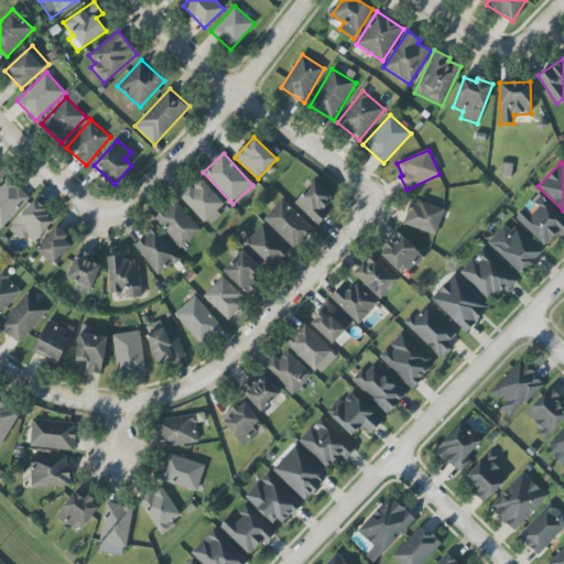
[(208,227),(220,216),(216,212),(224,204),(199,177),(180,196),(208,227)]
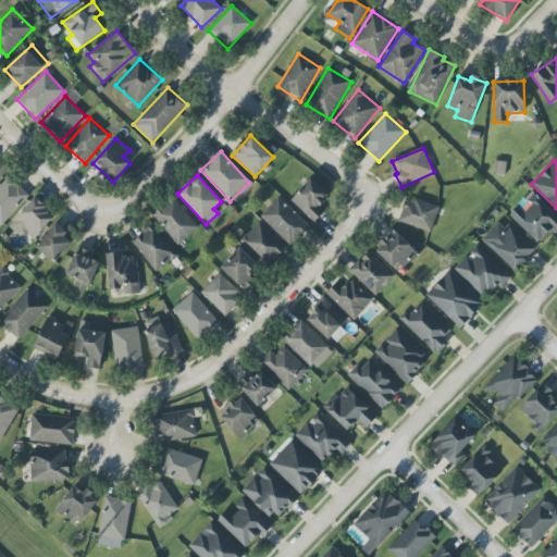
[(0,185),(0,224),(1,225),(29,195),(9,176),(0,185)]
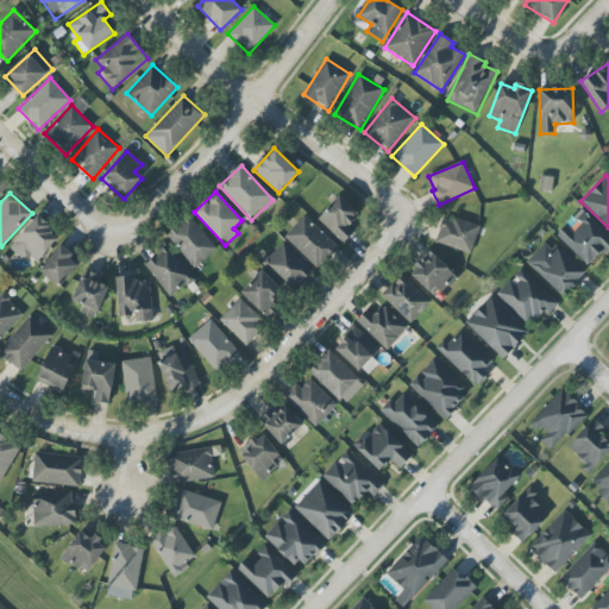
[(359,213),(339,195),(318,219),(344,243),(355,232),(347,226),(359,213)]
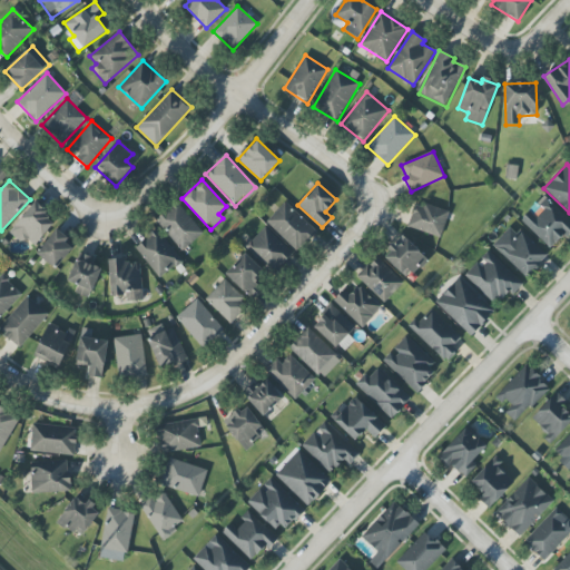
[(552,251),(569,231),(569,220),(543,196),(520,220),(552,251)]
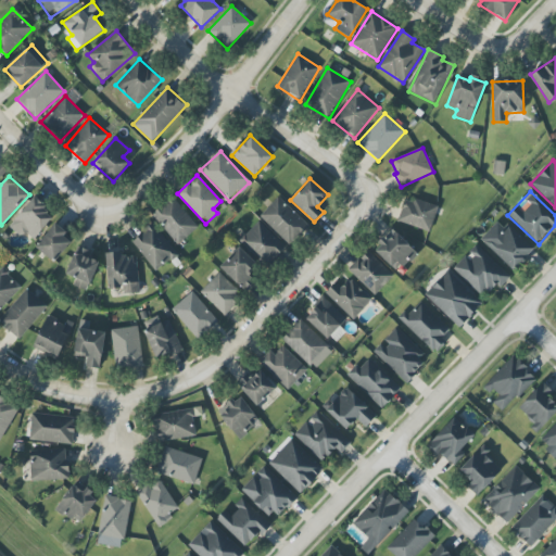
[(260,217),(290,245),(308,226),(278,197),(260,217)]
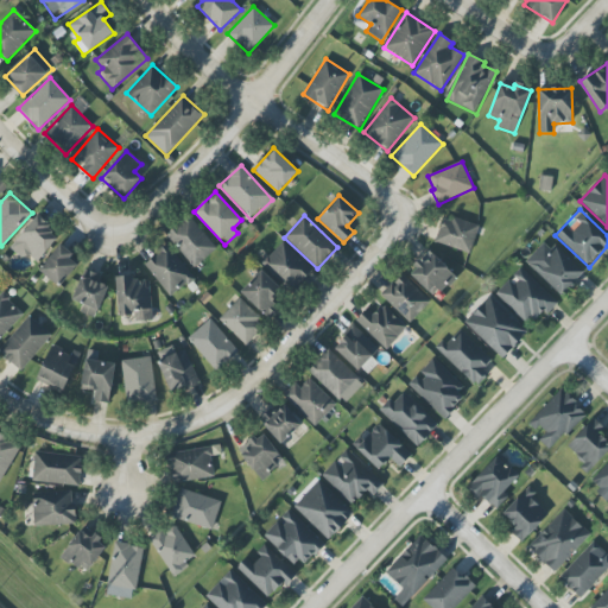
[(11,251),(24,259),(27,255),(39,263),(59,233),(35,216),(11,251)]
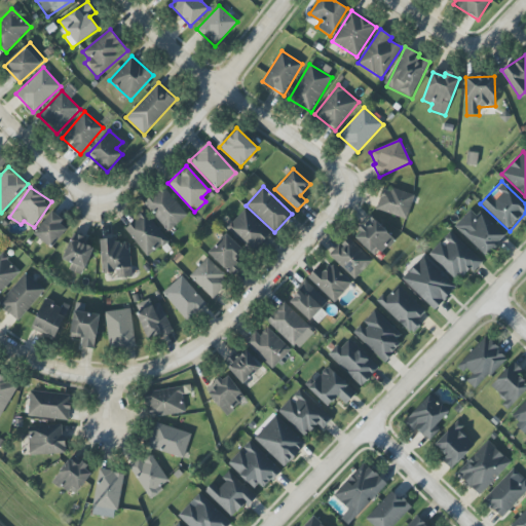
[(168,232),(188,215),(162,187),(144,203),(168,232)]
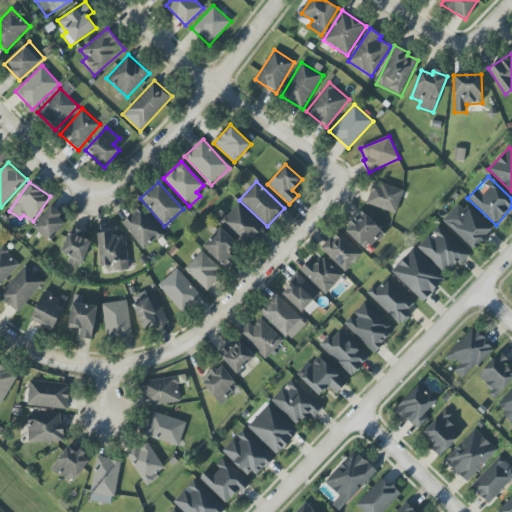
[(396,213),(403,190),(383,184),(382,187),(372,184),(366,204),(396,213)]
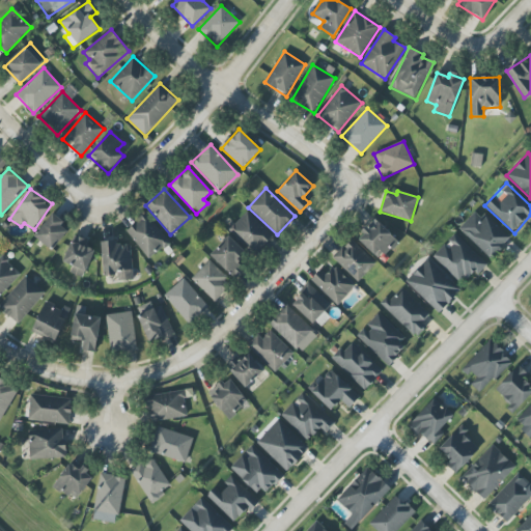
[(477,208),(458,228),(492,259),(509,240),(477,208)]
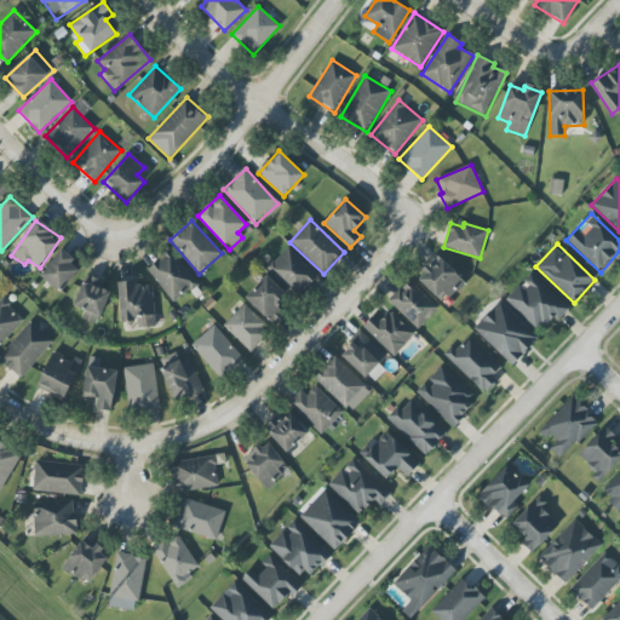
[(319,276),(287,247),(267,268),(298,297),(319,276)]
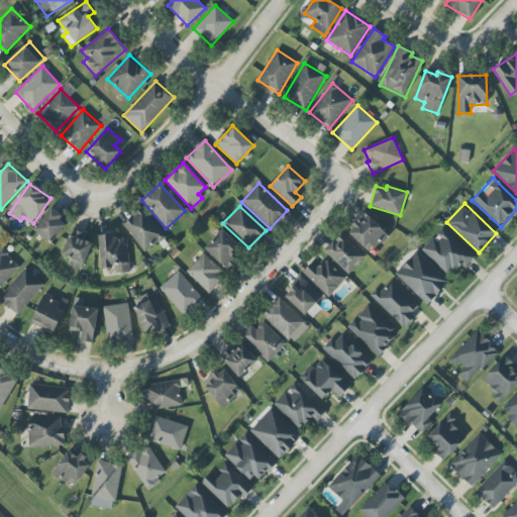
[(60,218),(62,217),(52,208),(33,229),(49,244),(67,224),(60,218)]
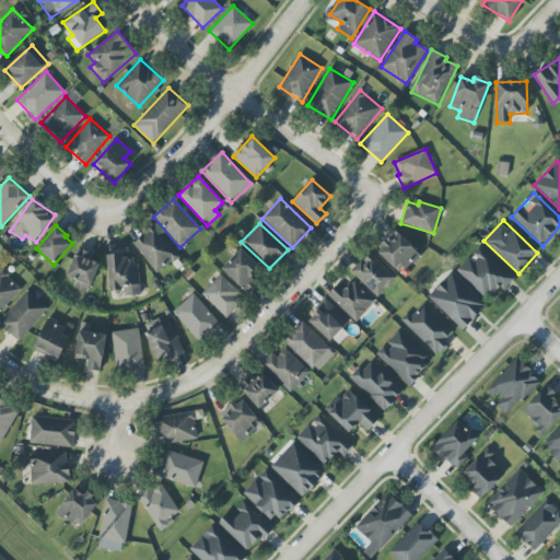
[(132,242),(156,273),(178,258),(154,225),(132,242)]
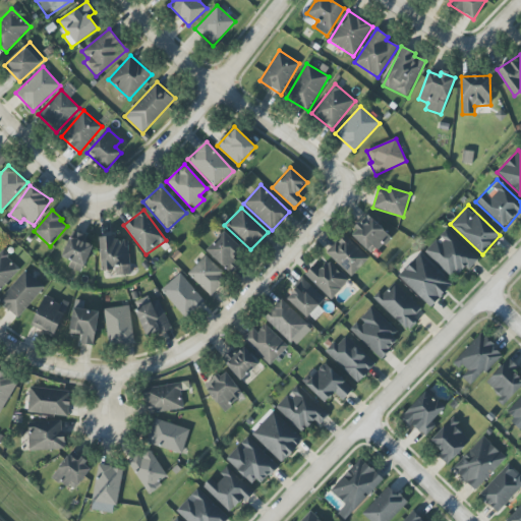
[(351,235),(372,255),(391,237),(369,217),(351,235)]
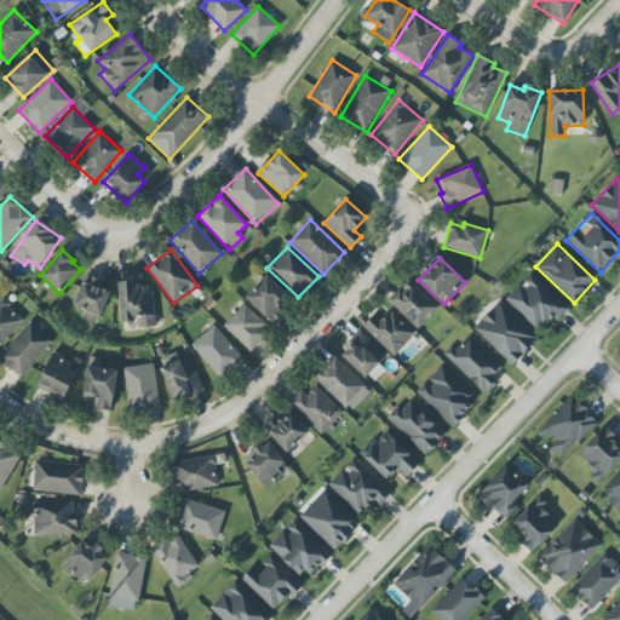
[(505,300),(538,331),(552,316),(557,321),(569,309),(532,273),(505,300)]
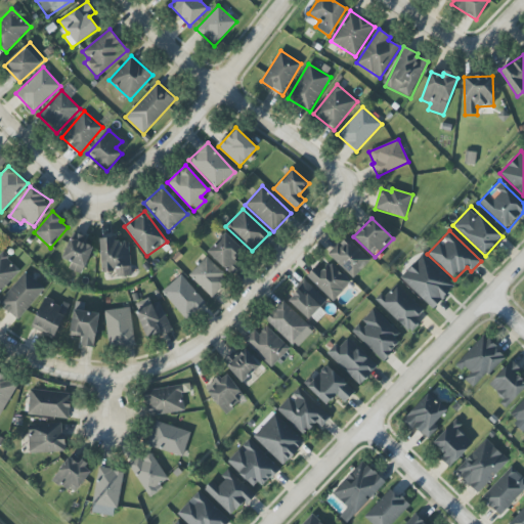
[(69,270),(84,274),(91,246),(83,244),(85,236),(72,232),(63,260),(71,262),(69,270)]
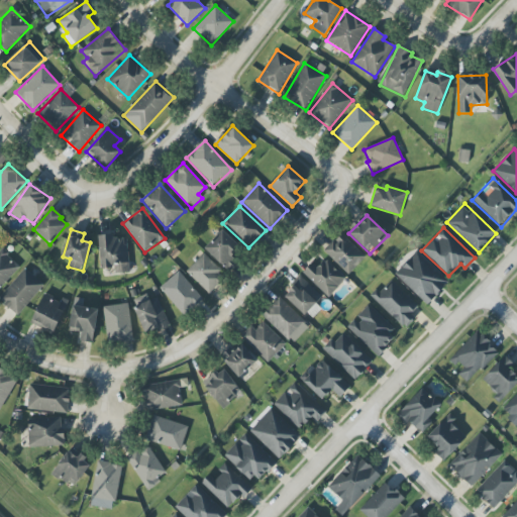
[(231,255),(239,246),(222,230),(204,248),(229,272),(238,262),(231,255)]
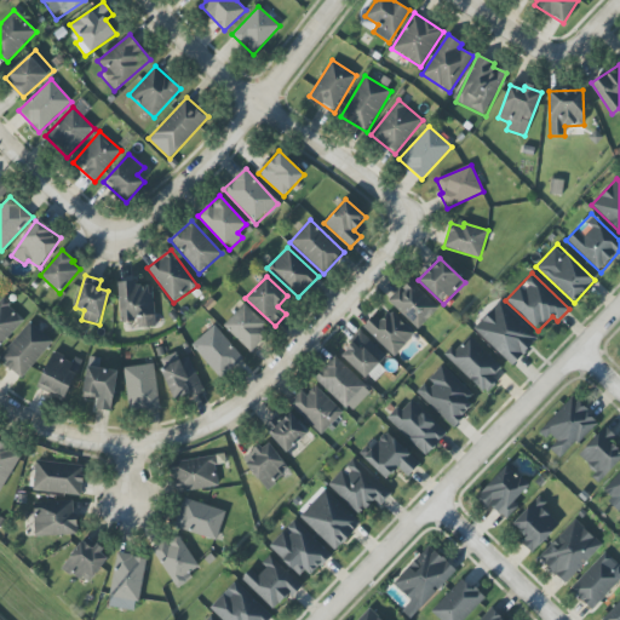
[(438,308),(409,280),(389,302),(418,329),(438,308)]
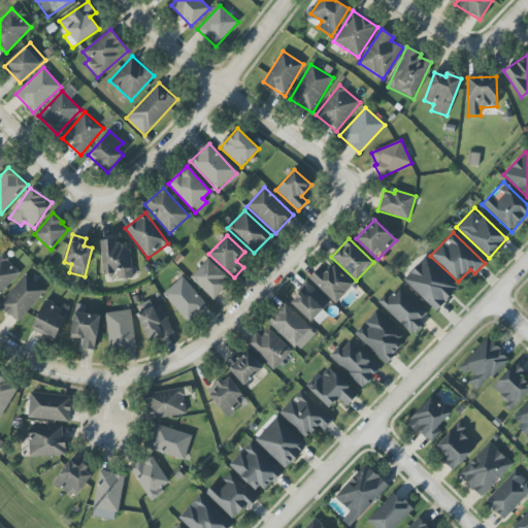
[(102,274),(117,273),(117,279),(132,278),(130,244),(117,244),(116,239),(101,240),(102,274)]
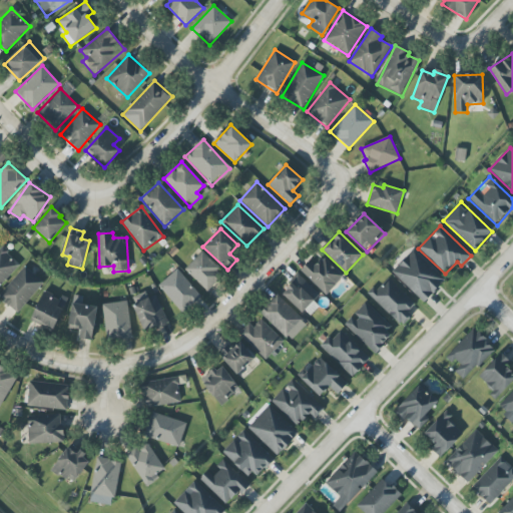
[(0,286),(20,265),(2,247),(0,249),(0,286)]
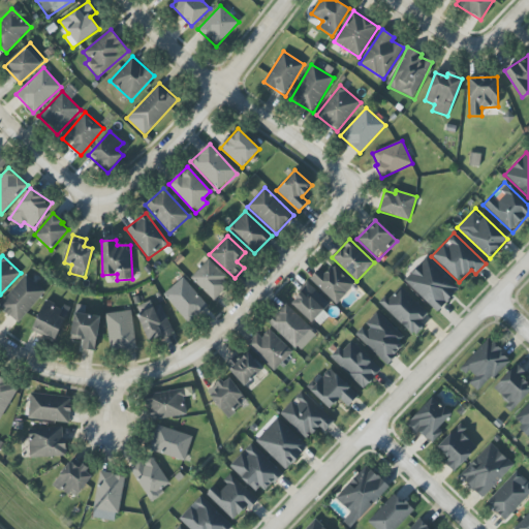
[(404,281),(437,312),(460,288),(426,257),(404,281)]
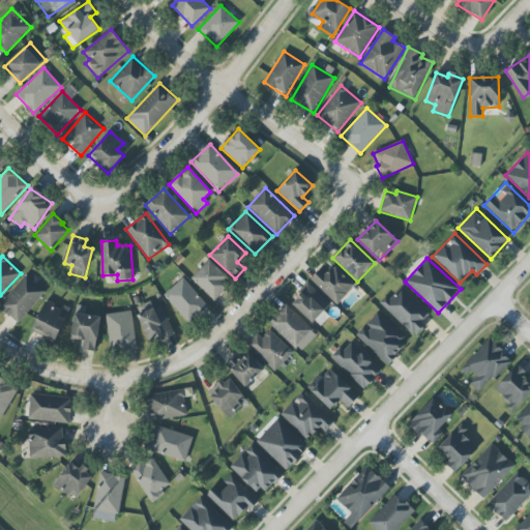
[(213,300),(232,283),(209,260),(190,278),(213,300)]
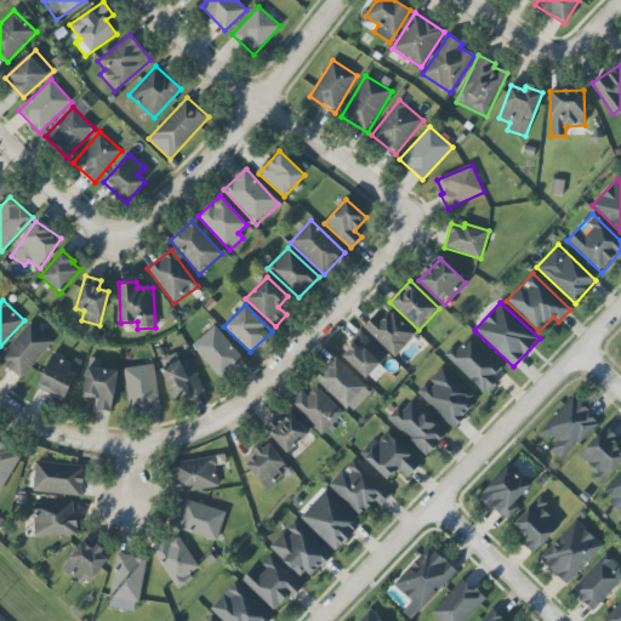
[(415,334),(391,312),(382,323),(375,315),(363,328),(394,357),(415,334)]
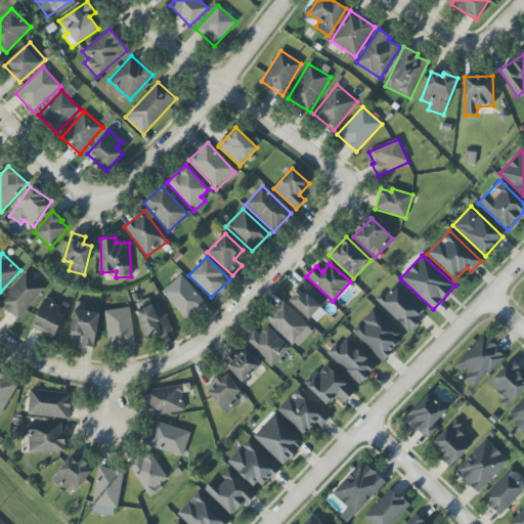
[(0,304),(18,320),(44,289),(25,272),(0,301),(0,304)]
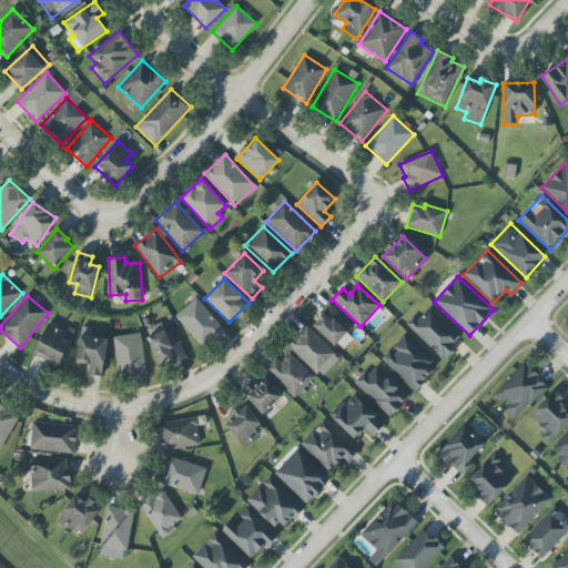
[(176,313),(199,346),(222,331),(200,298),(176,313)]
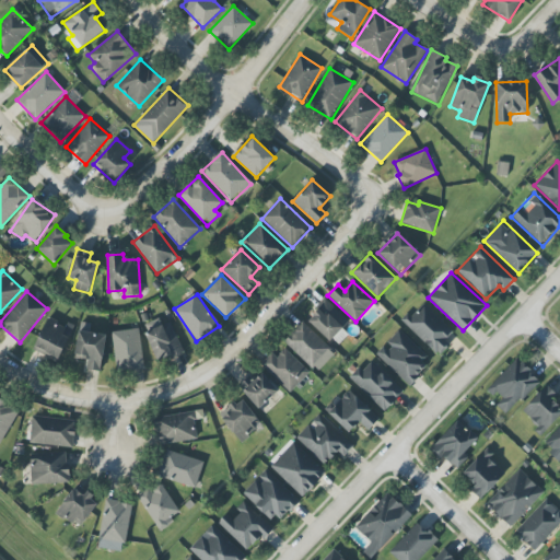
[(341,328),(348,323),(327,299),(306,317),(331,346),(346,334),(341,328)]
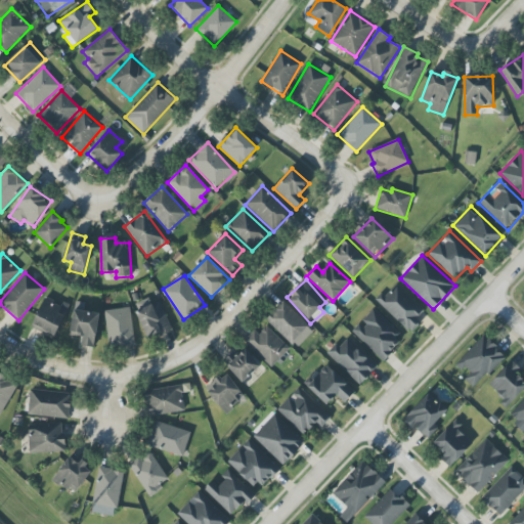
[(377,302),(410,334),(421,322),(417,318),(424,310),(395,282),(377,302)]
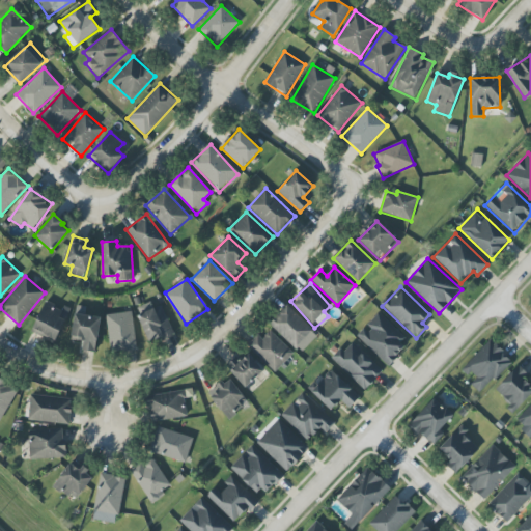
[(57,340),(68,310),(45,301),(33,331),(57,340)]
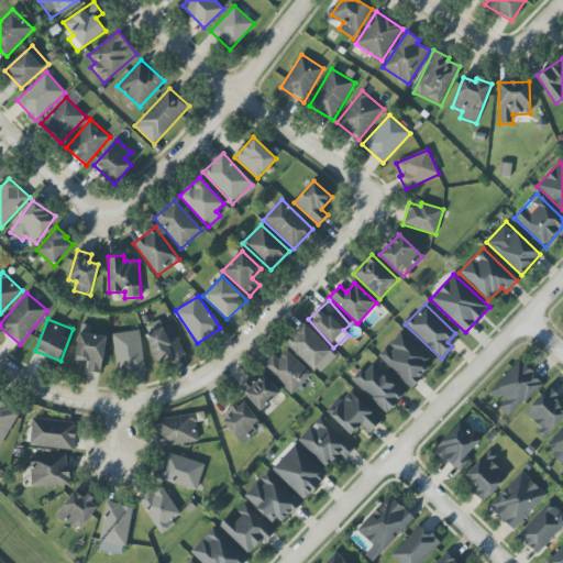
[(319,375),(337,356),(304,323),(285,343),(319,375)]
